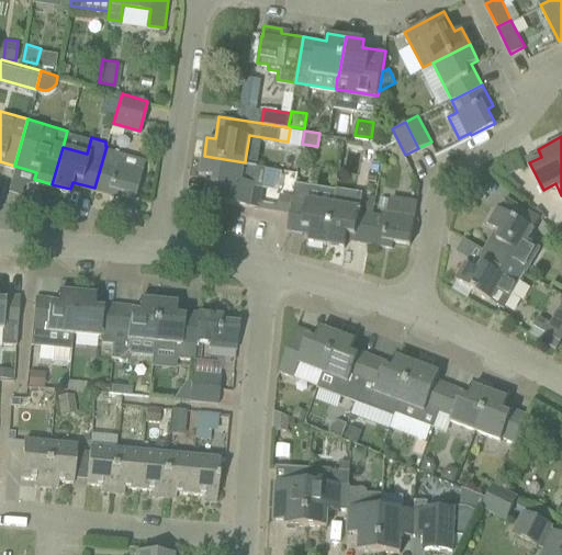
[(107,146),(94,188),(117,194),(120,188),(135,192),(143,167),(142,167),(144,157),(107,146)]
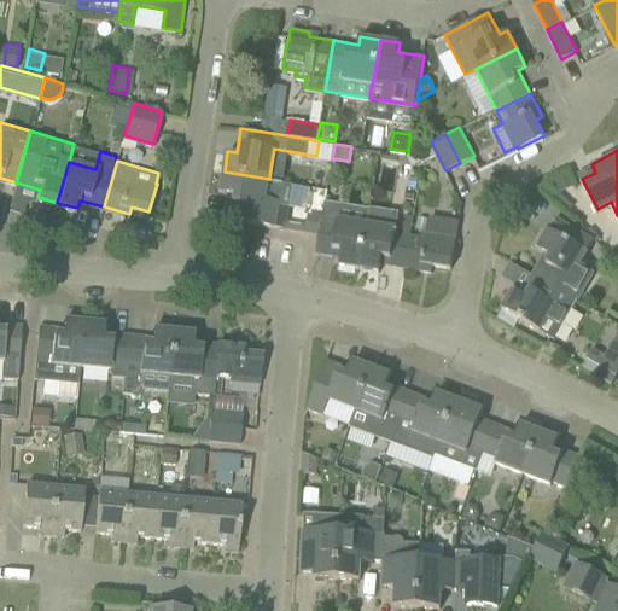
[(231,192),(226,217),(275,225),(279,201),(289,203),(292,180),(269,178),(269,179),(225,172),(221,191),(231,192)]
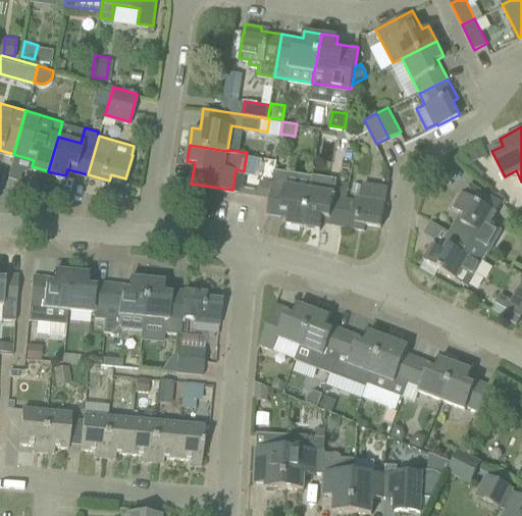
[(482,154),(478,145),(466,151),(470,160),(482,154)]
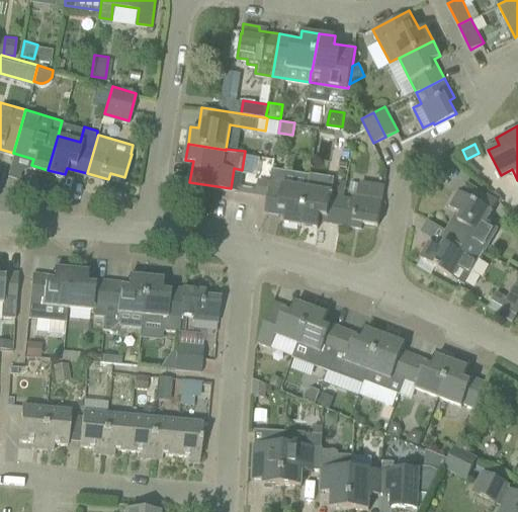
[(308,188),(283,184),(285,169),(271,166),(269,177),(271,177),(268,193),(265,209),(285,212),(284,221),(301,224),(308,188)]
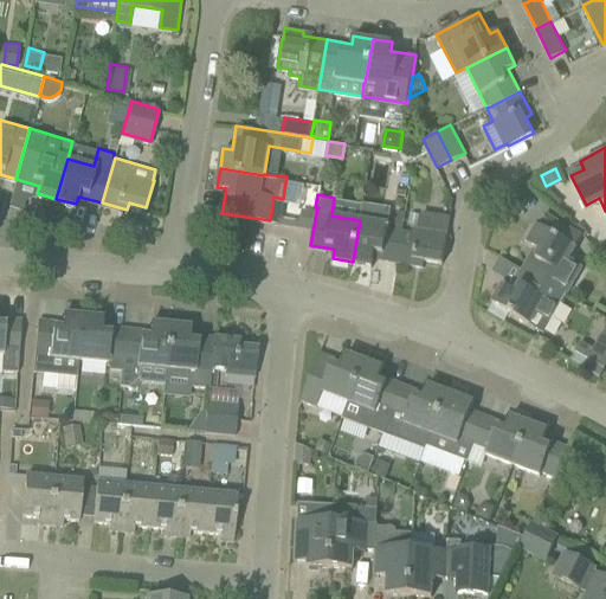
[(278,213),(277,221),(314,226),(317,207),(315,207),(301,205),(300,217),(278,213)]
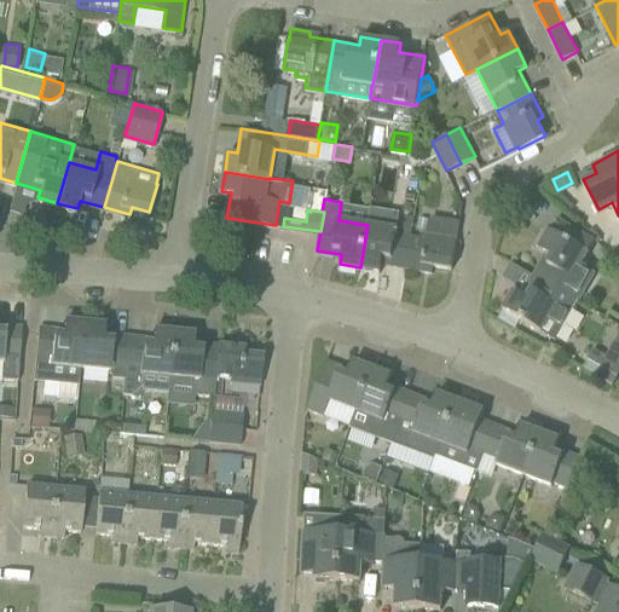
[(418,224),(427,225),(429,215),(429,214),(420,213),(418,224)]
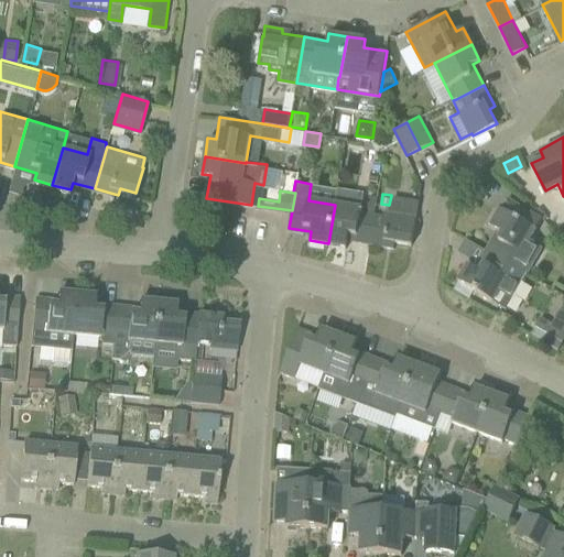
[(419,200),(391,196),(389,205),(388,215),(376,214),(371,242),(394,246),(396,240),(412,243),(419,200)]
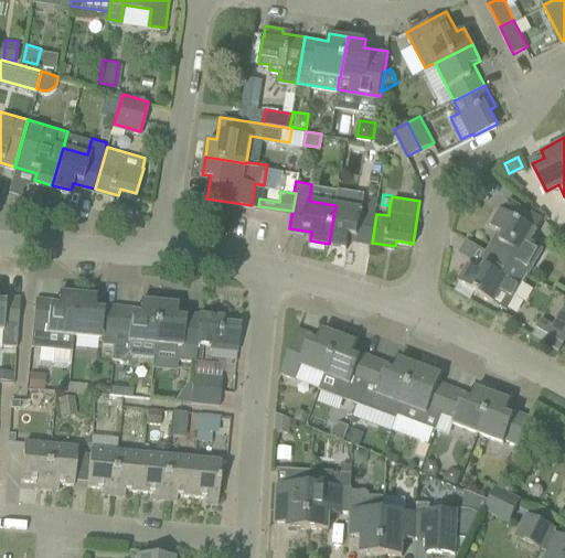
[(336,205),(329,244),(347,246),(349,238),(372,243),(376,214),(362,212),(362,210),(336,205)]
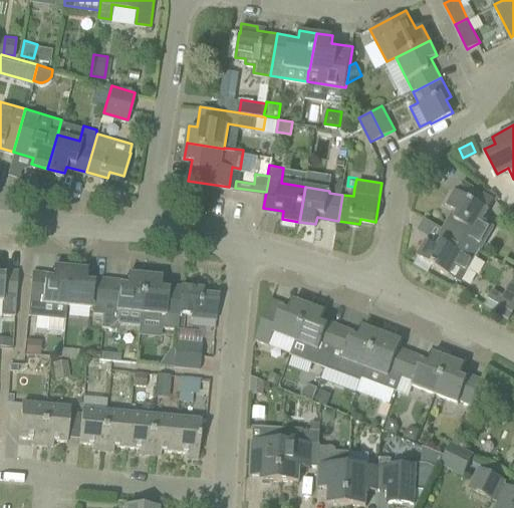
[(453,209),(443,226),(481,248),(494,225),(483,218),(488,209),(492,201),(486,194),(478,189),(472,200),(456,190),(455,191),(450,190),(444,200),(448,204),(447,205),(453,209)]
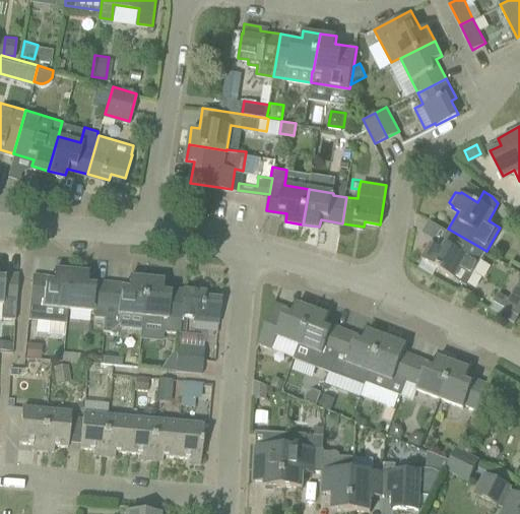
[(472,274),(486,251),(448,229),(438,247),(432,243),(423,258),(467,284),(472,274)]
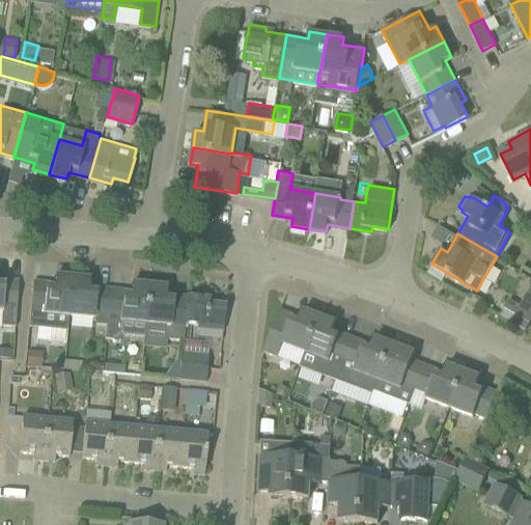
[(32,278),(29,319),(49,321),(49,325),(68,327),(70,314),(73,276),(55,274),(55,280),(32,278)]
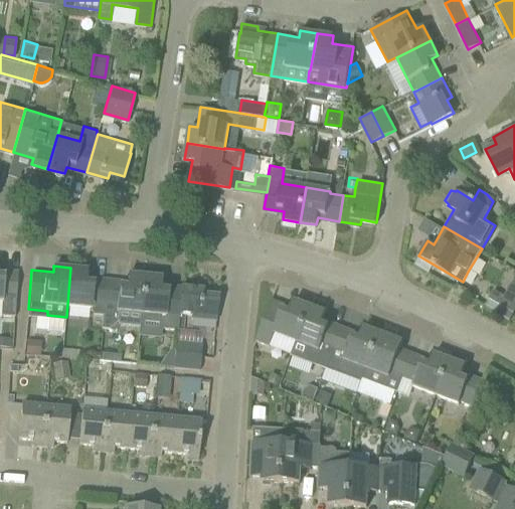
[(0,311),(14,312),(15,290),(17,270),(0,268),(0,311)]
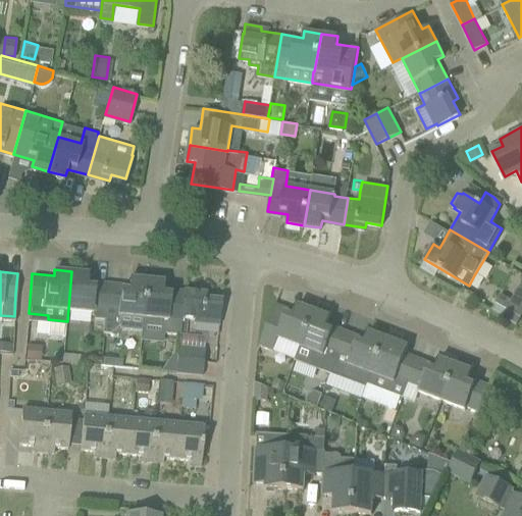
[(94,315),(104,316),(105,316),(108,280),(88,279),(89,272),(71,271),(68,309),(91,311),(94,315)]
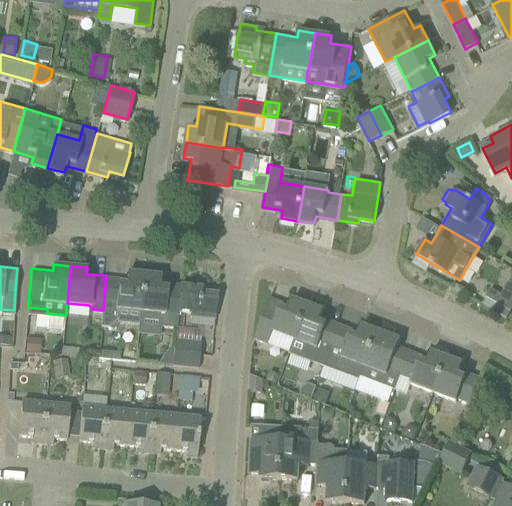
[(102,310),(100,323),(107,324),(111,326),(115,325),(117,321),(117,320),(140,322),(141,308),(144,272),(127,270),(126,277),(106,275),(103,310),(102,310)]
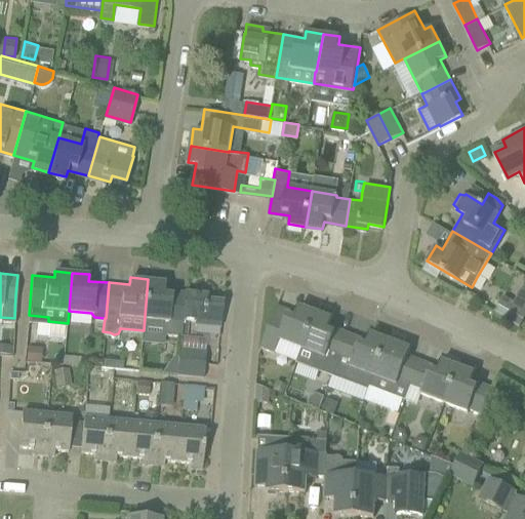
[(162,330),(166,330),(183,332),(187,289),(164,287),(165,280),(148,279),(145,316),(163,318),(162,330)]
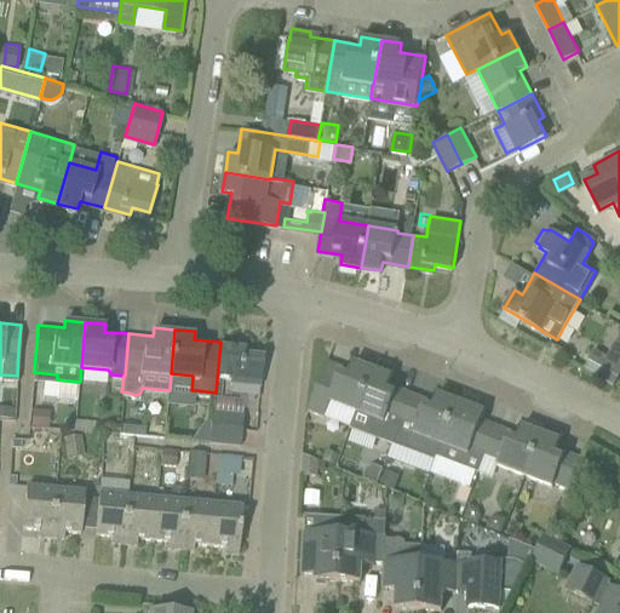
[(612,382),(613,381),(619,367),(619,342),(614,338),(606,353),(593,345),(587,355),(600,362),(595,370),(595,371),(612,382)]
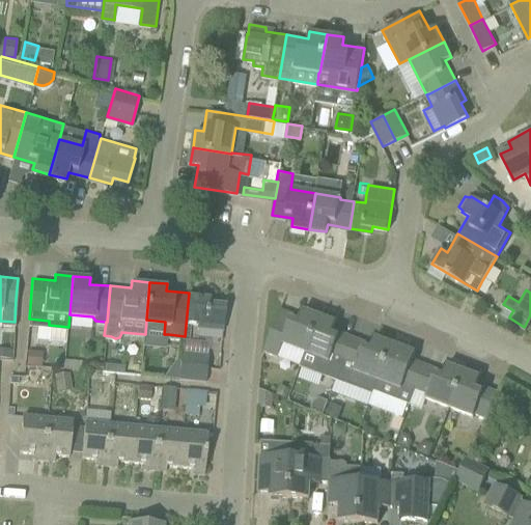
[(189,293),(185,336),(188,337),(190,322),(197,322),(197,326),(223,328),(225,303),(210,301),(211,295),(189,293)]
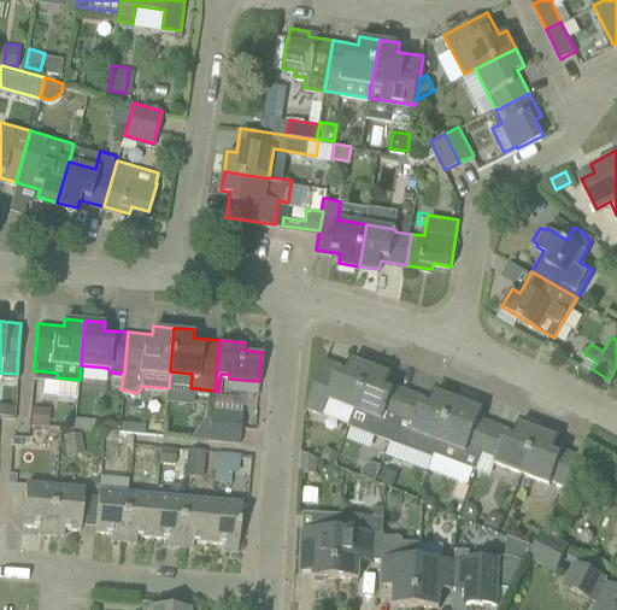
[(560,346),(550,340),(544,352),(554,357),(560,346)]
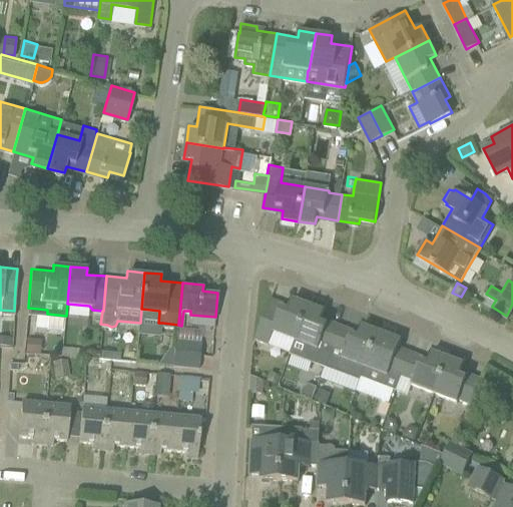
[(271,297),(255,338),(268,342),(273,330),(294,338),(296,339),(309,304),(293,299),(291,305),(271,297)]
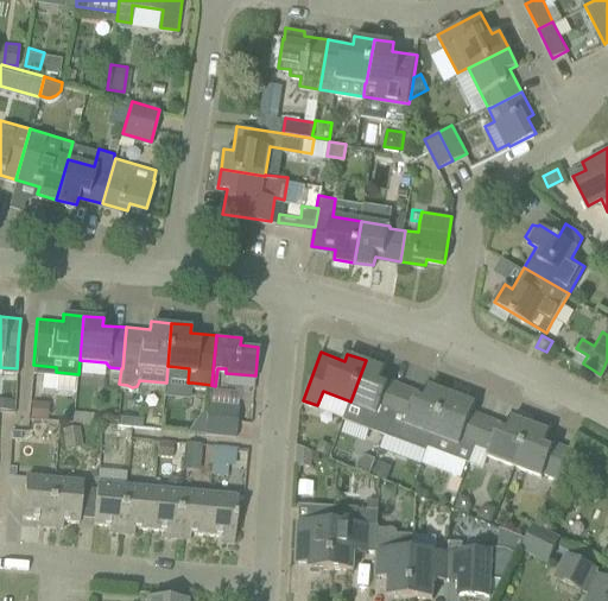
[(350,402),(348,400),(342,417),(384,432),(385,430),(392,413),(392,415),(404,383),(381,374),(384,367),(366,360),(350,402)]
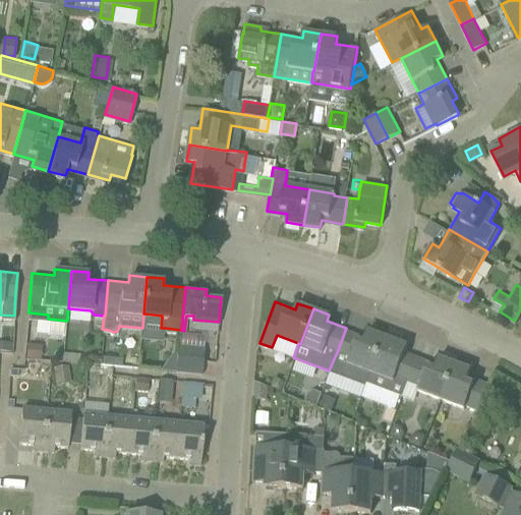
[(366,381),(384,335),(367,329),(365,335),(346,328),(336,355),(336,354),(330,368),(329,370),(365,384),(366,381)]
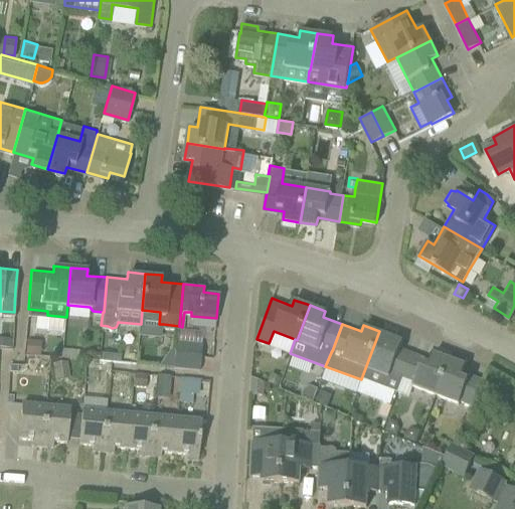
[(379,331),(362,376),(396,389),(401,376),(402,377),(412,351),(400,347),(402,340),(395,337),(379,331)]
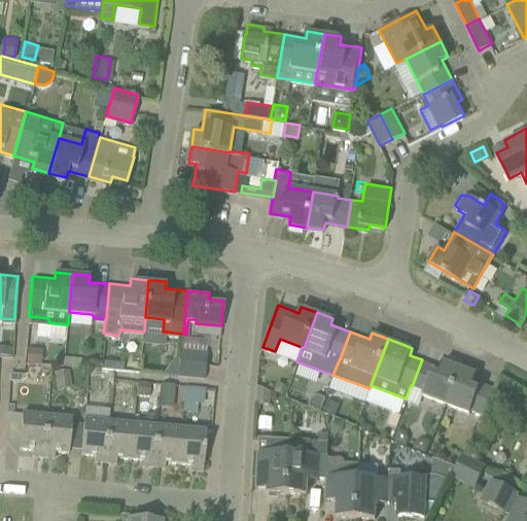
[(0,342),(0,350),(11,352),(11,343),(0,342)]
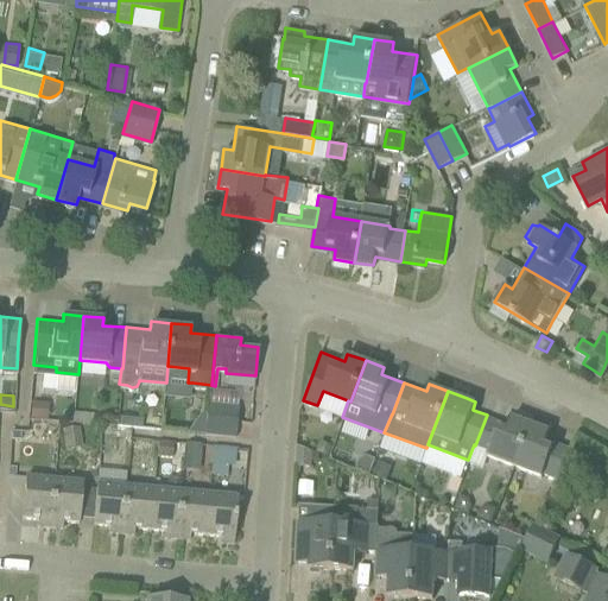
[(30,398),(29,413),(45,416),(46,399),(30,398)]
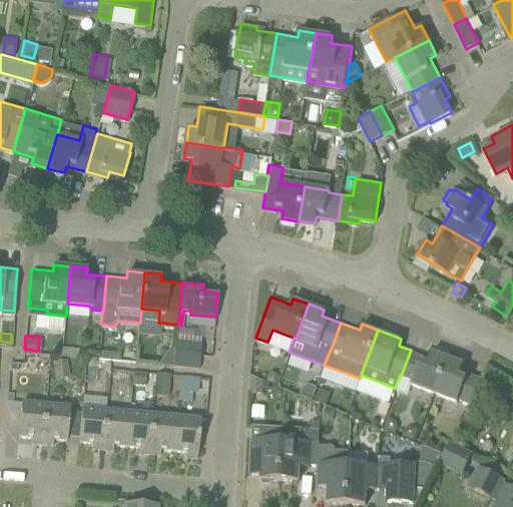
[(201,340),(175,337),(174,349),(173,363),(199,366),(201,340)]
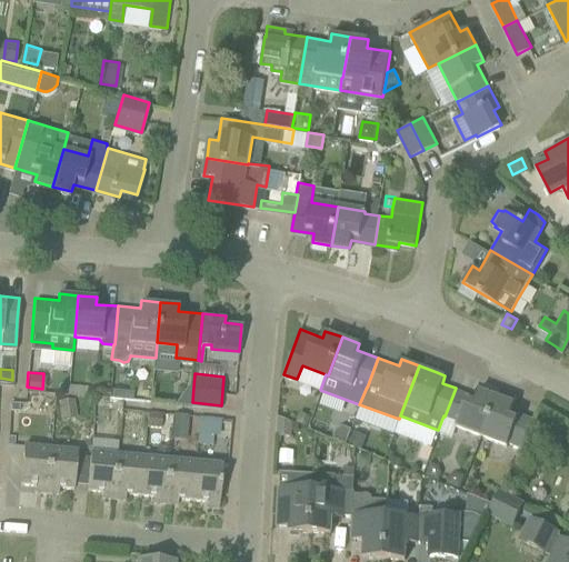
[(70,381),(69,393),(86,394),(87,382),(70,381)]
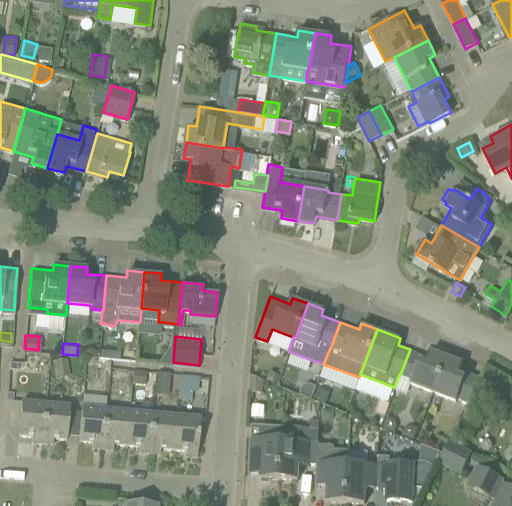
[(173,362),(174,348),(170,345),(158,362),(173,363),(173,362)]
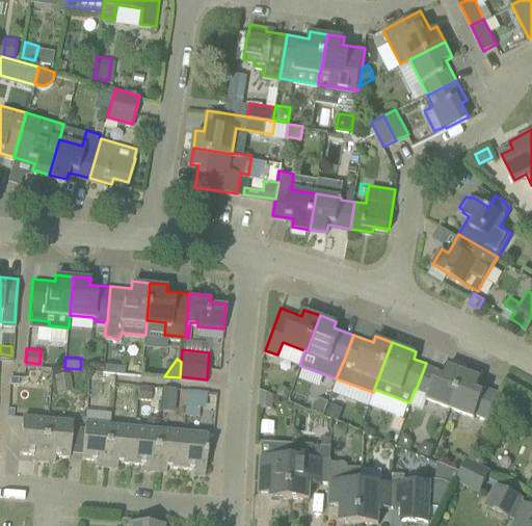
[(104,367),(124,369),(125,362),(105,361),(104,367)]
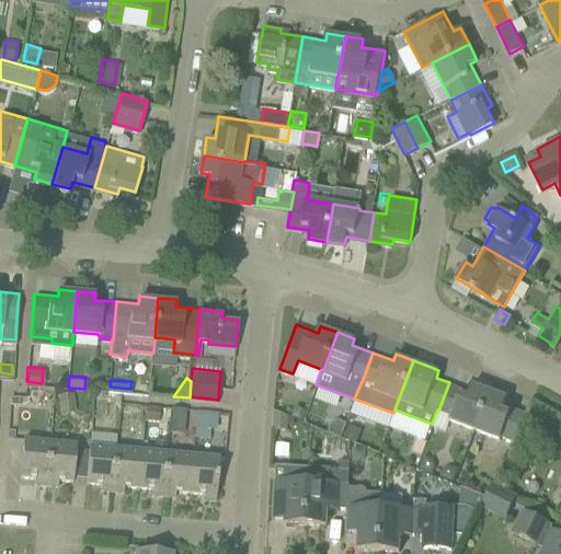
[(449,382),(438,411),(450,415),(449,418),(476,428),(490,389),(472,383),(470,390),(449,382)]
